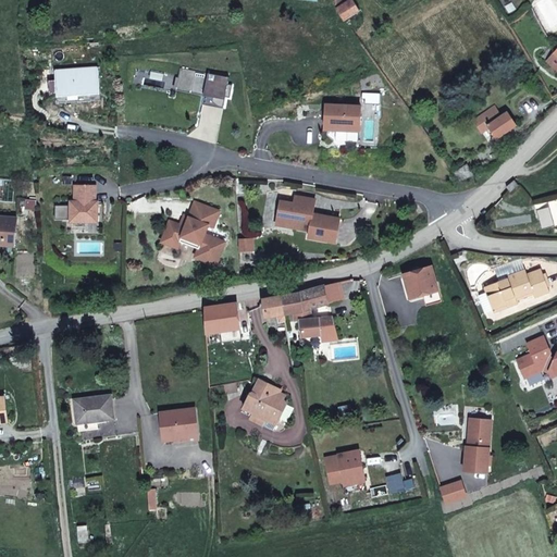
[(359,11),(351,0),(349,0),(336,9),(344,20),(359,11)]
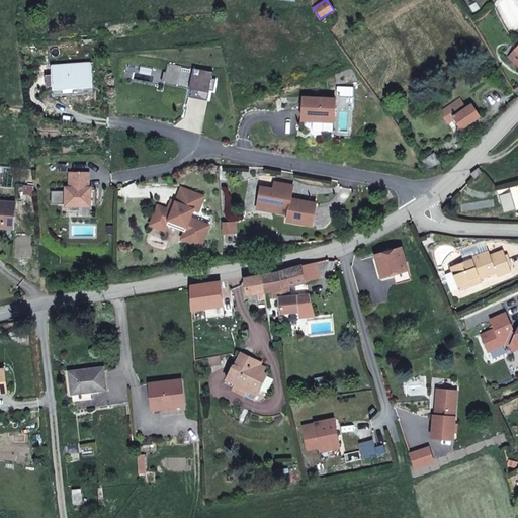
[(517,46),(516,49),(511,44),(504,53),(517,64),(517,46)]
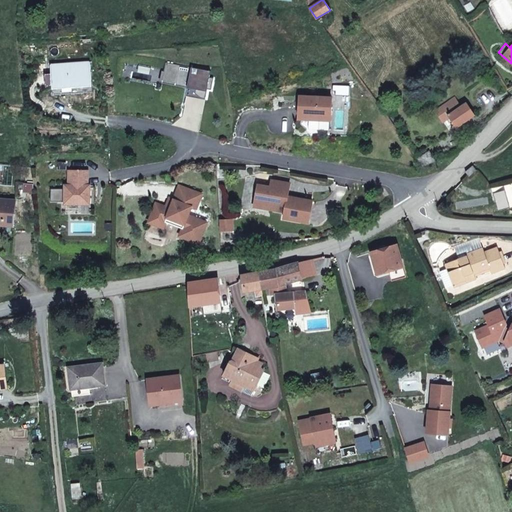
[(90,61),(50,64),(52,85),(92,82),(90,61)]
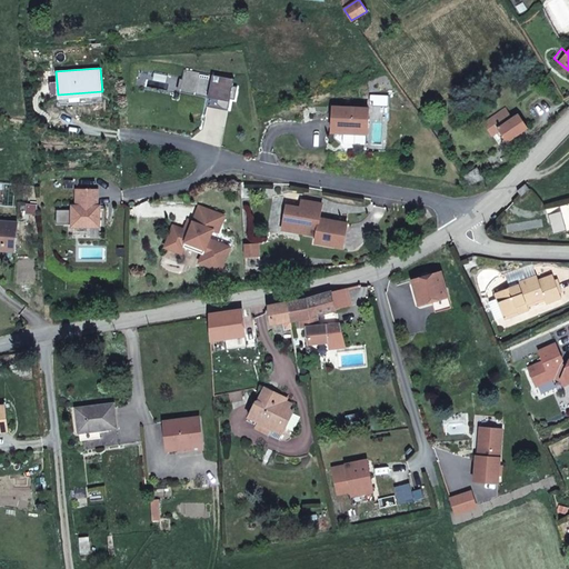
[(235,79),(185,69),(180,89),(209,95),(207,107),(228,110),(230,98),(235,99),(237,87),(233,86),(235,79)]
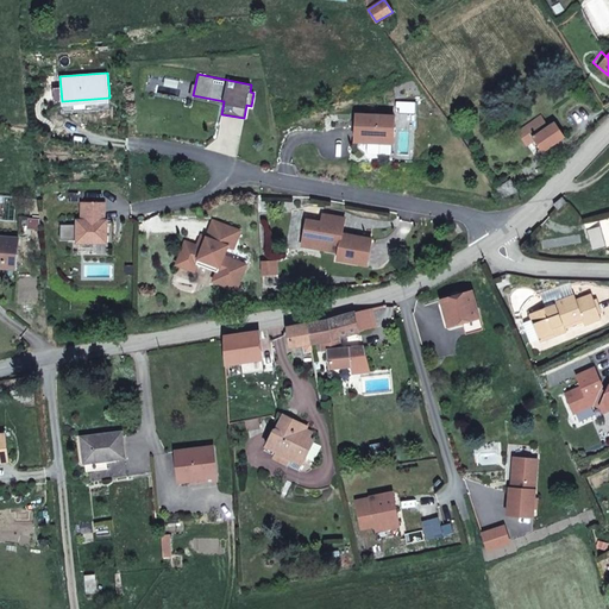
[(110,98),(62,101),(62,113),(110,110),(110,98)]
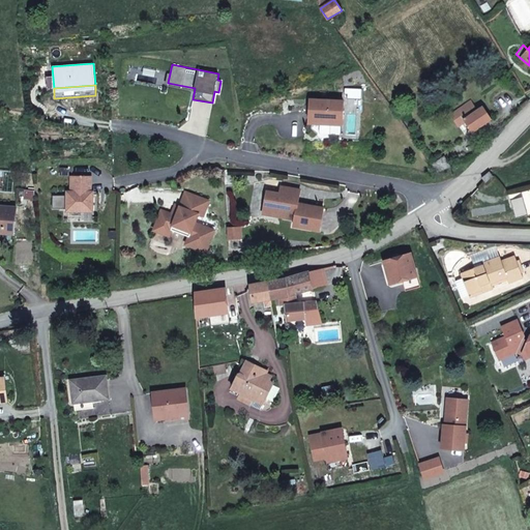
[(310,99),(308,122),(343,124),(344,100),(310,99)]
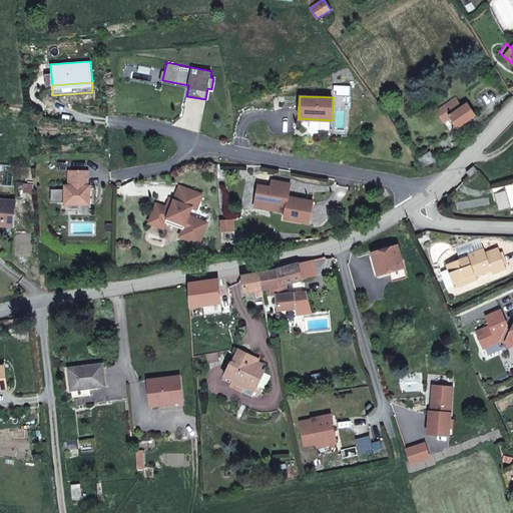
[(438,111),(444,120),(450,116),(453,120),(458,127),(476,114),(468,102),(462,107),(456,98),(438,111)]
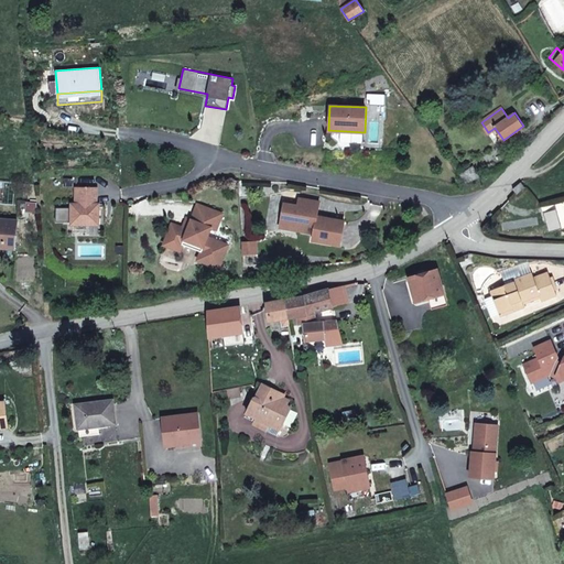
[(498,132),(495,128),(488,132),(490,137),(498,132)]
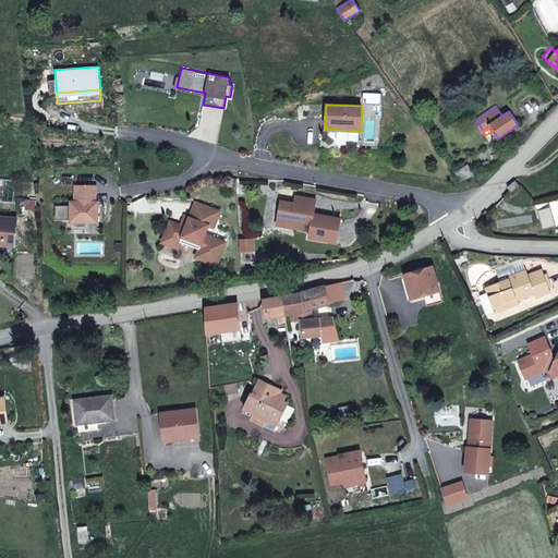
[(475,176),(469,164),(455,172),(461,182),(475,176)]
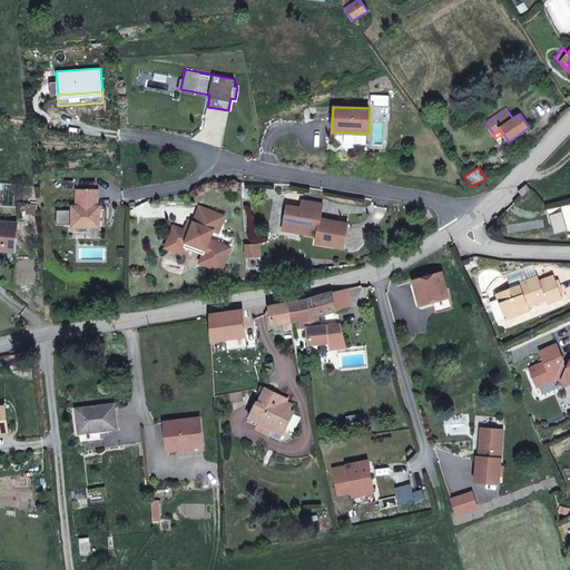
[(531,189),(527,184),(519,190),(523,196),(531,189)]
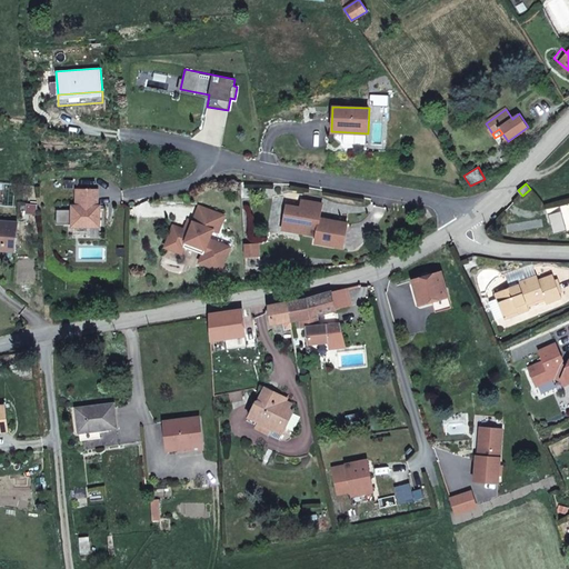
[(97,189),(76,189),(75,205),(71,205),(70,226),(99,227),(99,206),(97,206),(97,189)]
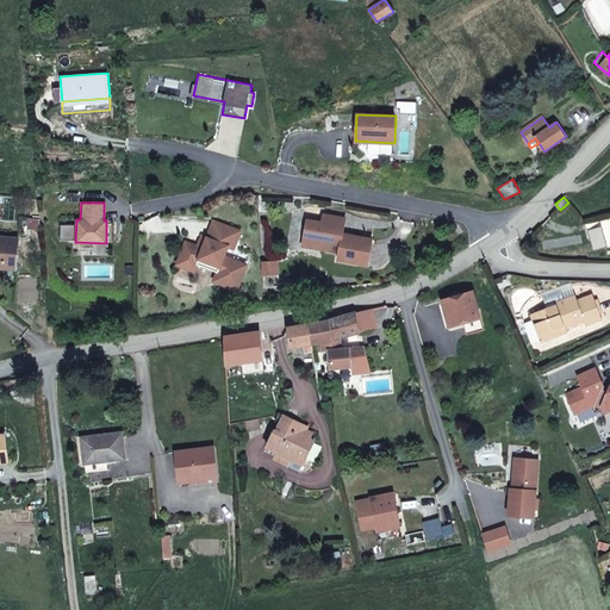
[(346,219),(323,215),(322,223),(307,221),(303,246),(340,253),(337,260),(356,263),(356,260),(368,262),(373,240),(343,235),(346,219)]
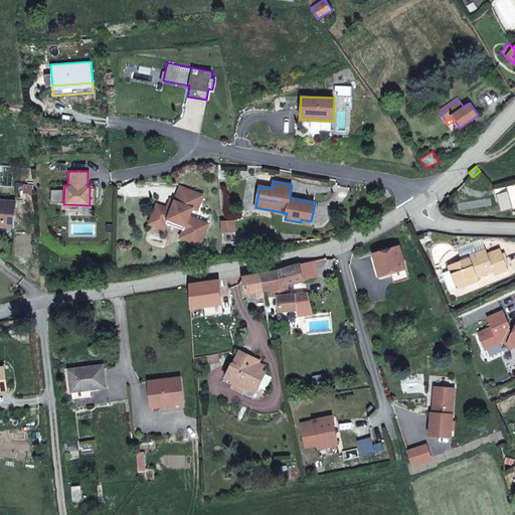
[(174,200),(172,206),(167,208),(166,208),(156,204),(151,217),(152,218),(165,222),(166,223),(168,218),(185,225),(183,229),(180,237),(199,244),(207,223),(189,216),(192,208),(197,210),(202,195),(180,186),(174,200)]
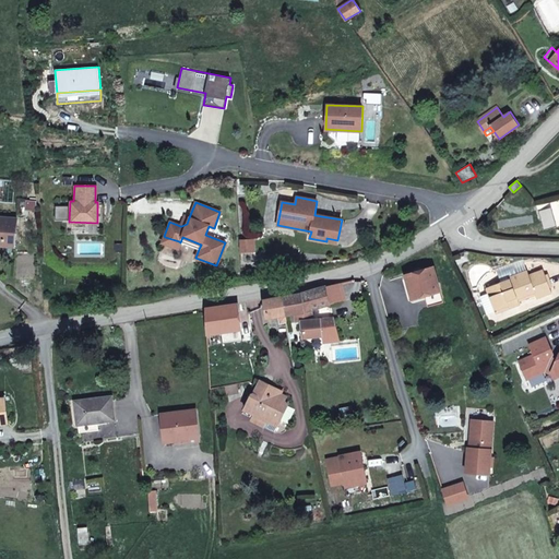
[(0,245),(14,246),(18,218),(0,216),(0,245)]
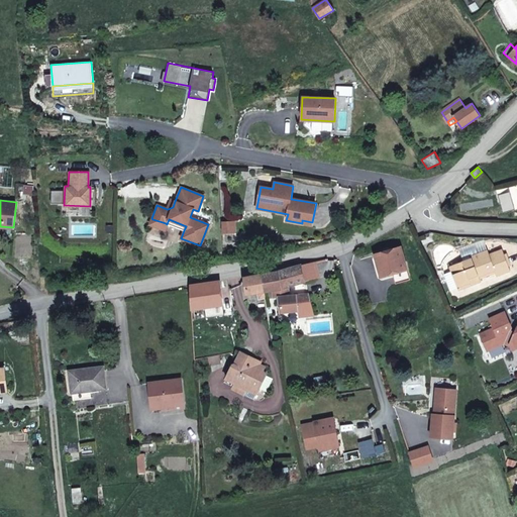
[(166,223),(152,219),(151,223),(164,228),(166,223)]
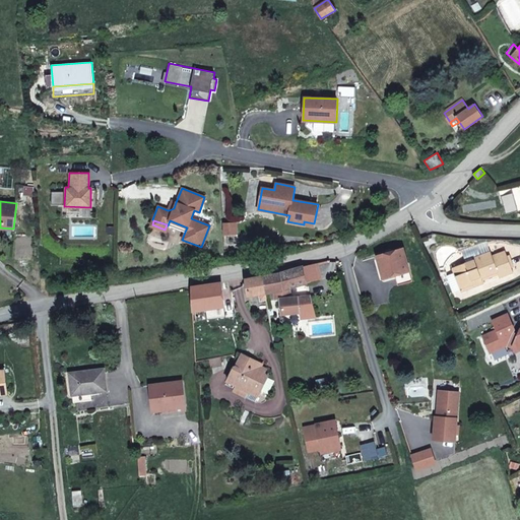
[(170,220),(168,225),(185,232),(187,228),(170,220)]
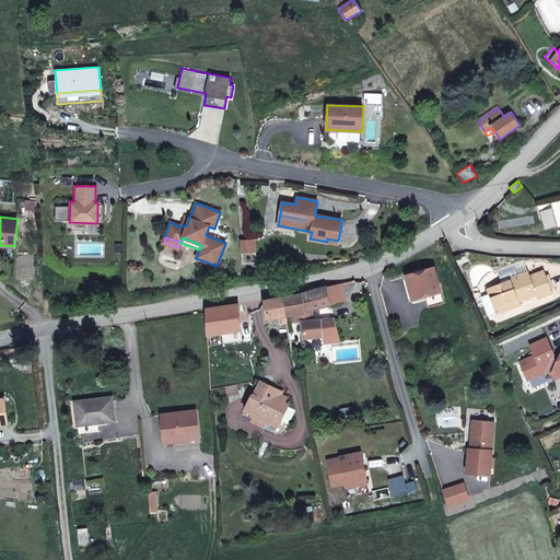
[(254,241),(240,241),(241,252),(255,251),(254,241)]
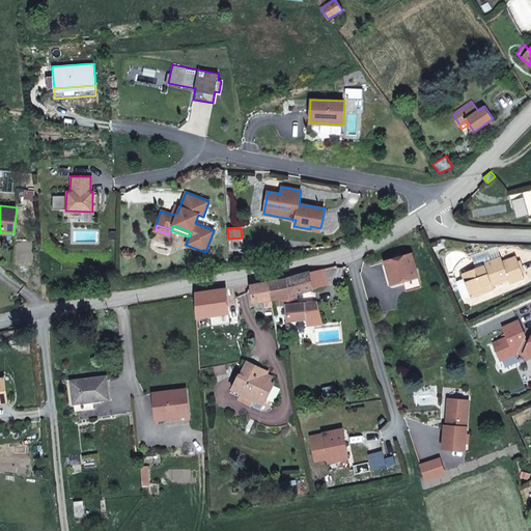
[(418,276),(412,254),(386,261),(382,262),(388,285),(392,287),(404,284),(407,290),(421,287),(418,276)]
